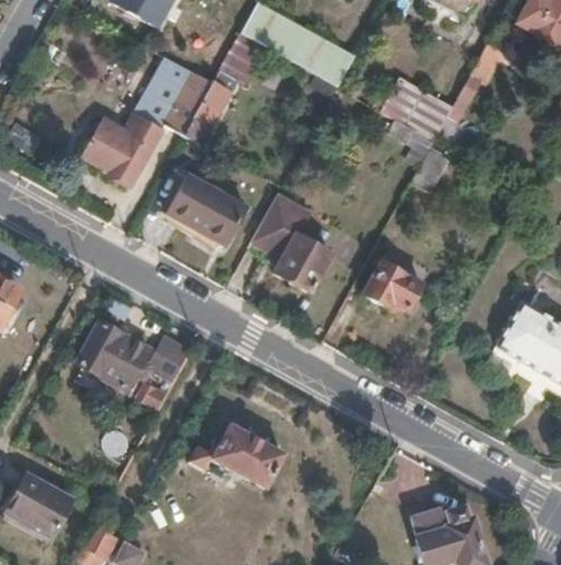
[(154,23),(167,0),(116,0),(154,23)]
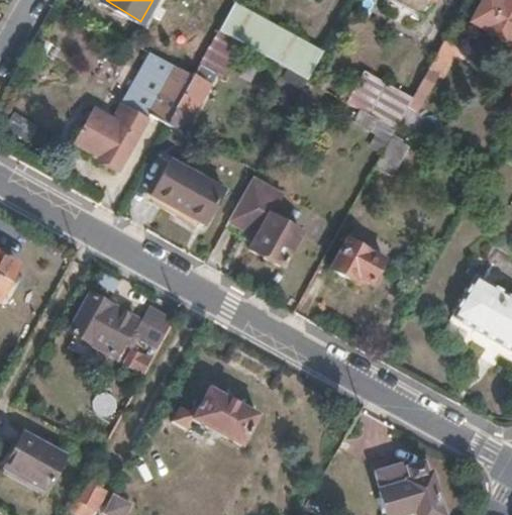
[(394,0),(422,16),(432,0),(394,0)]
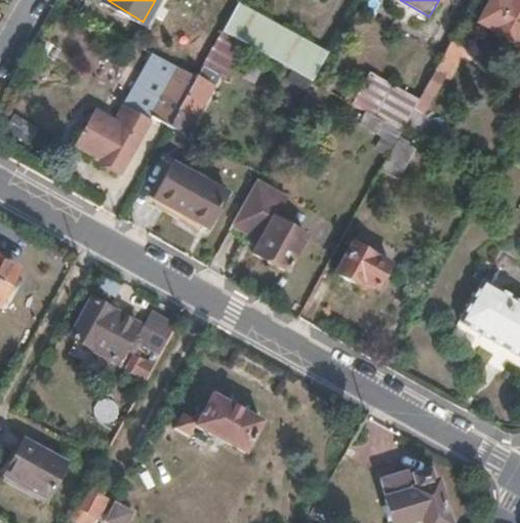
[(512,0),(511,2),(507,0),(491,0),(480,22),(519,44),(519,0),(512,0)]
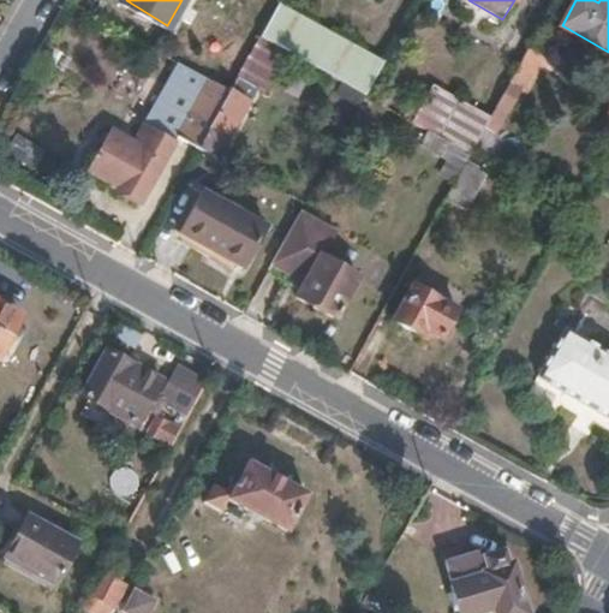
[(384,63),(297,13),(279,3),(261,35),(287,49),(366,94),(384,63)]
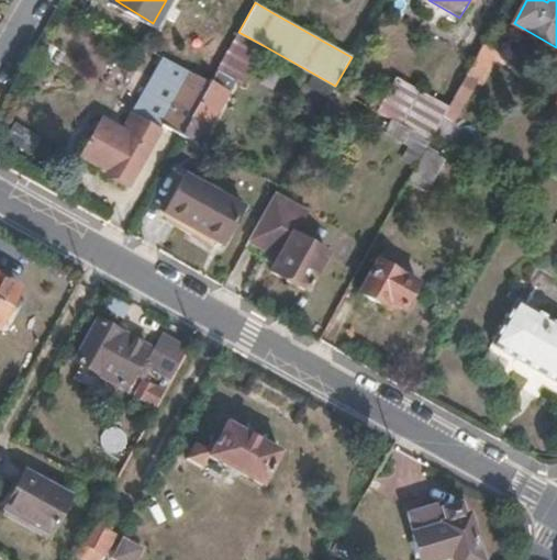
[(243,80),(263,45),(238,32),(220,67),(236,76),(243,80)]
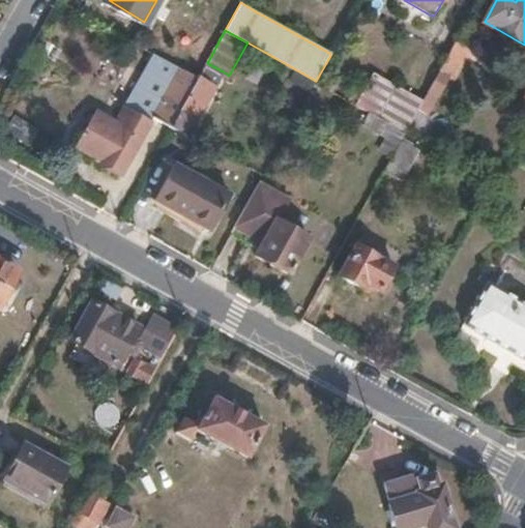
[(441,88),(466,47),(458,41),(445,61),(424,104),(420,109),(429,114),(441,88)]
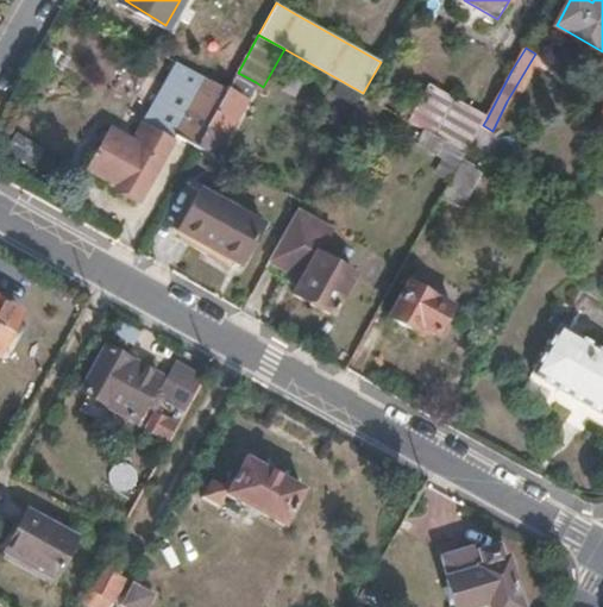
[(196,145),(227,89),(176,60),(132,139),(111,125),(88,168),(114,183),(112,187),(137,200),(175,133),(196,145)]
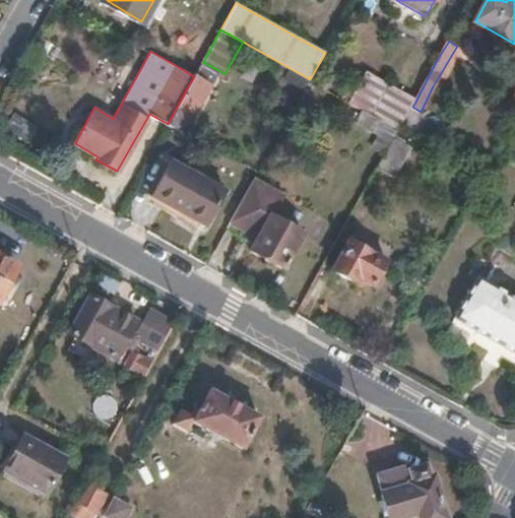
[(184,132),(218,70),(203,62),(194,76),(168,124),(184,132)]
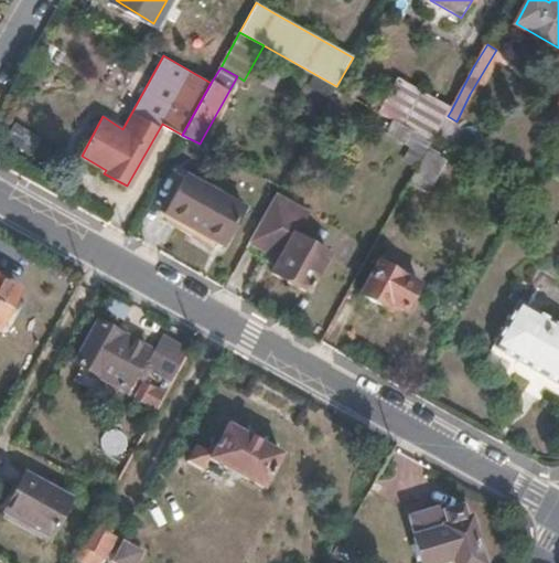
[(451,110),(398,81),(382,110),(395,119),(412,127),(433,140),(448,116),(451,110)]
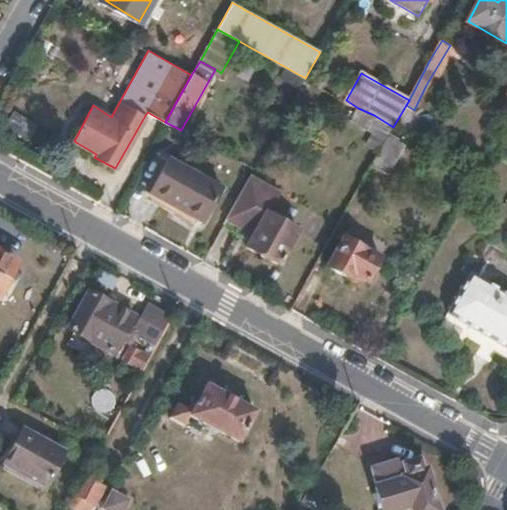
[(310,89),(313,82),(305,78),(302,84),(310,89)]
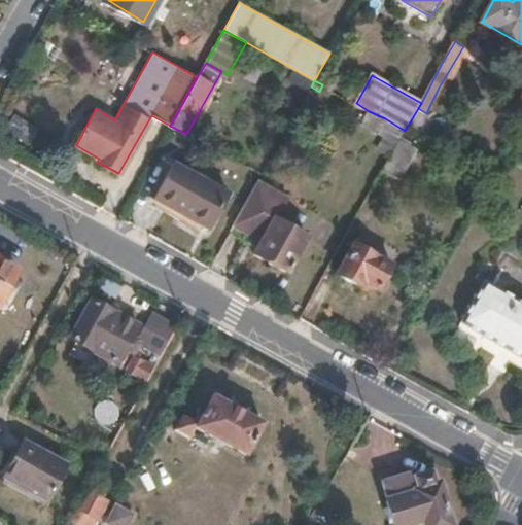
[(401,139),(405,131),(385,118),(379,116),(369,111),(361,123),(388,137),(369,171),(375,174),(369,185),(374,187),(383,171),(401,139)]
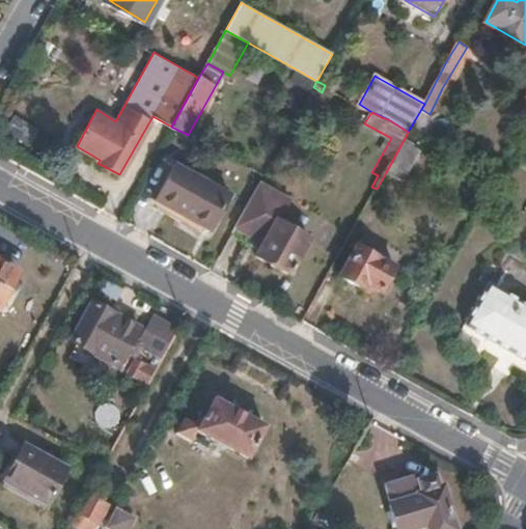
[(400,179),(418,147),(404,140),(386,172),(400,179)]
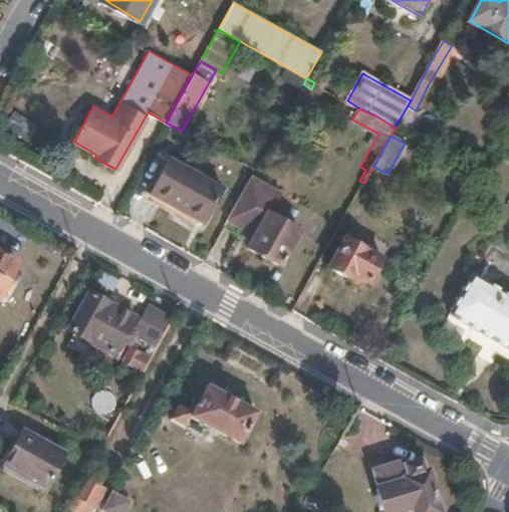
[(203,223),(222,188),(168,159),(149,193),(203,223)]
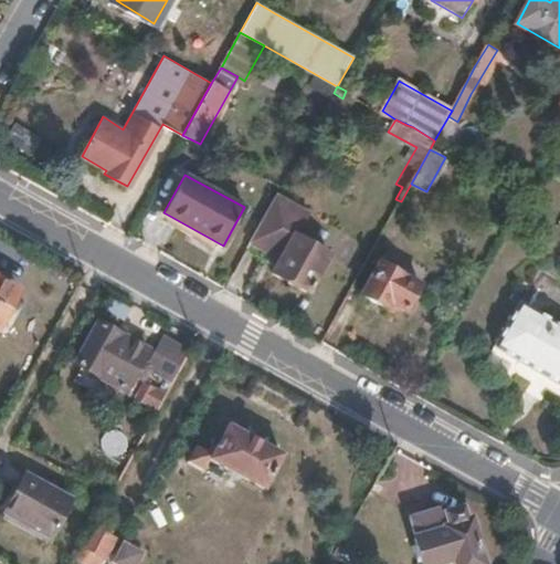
[(297,237),(309,213),(276,196),(250,242),(267,252),(281,260),(278,265),(274,273),(309,293),(330,256),(297,237)]
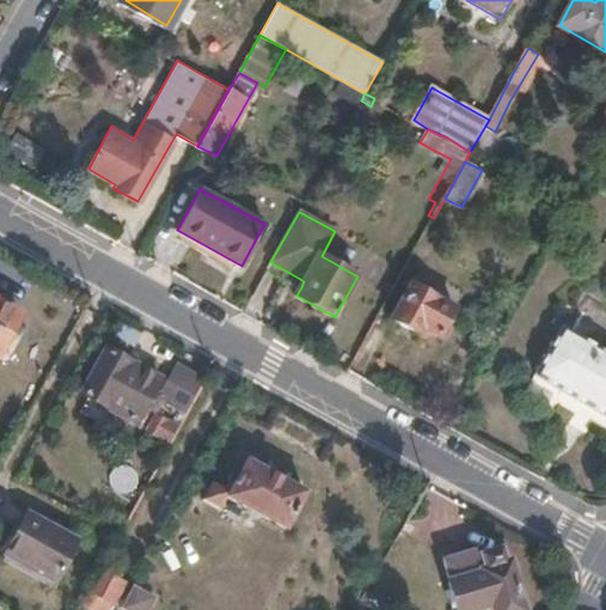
[(304,281),(289,273),(286,279),(301,287),(304,281)]
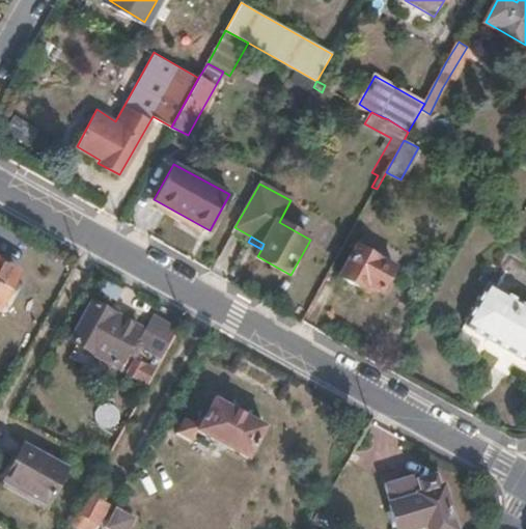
[(384,294),(397,269),(358,248),(340,278),(366,291),(369,286),(384,294)]
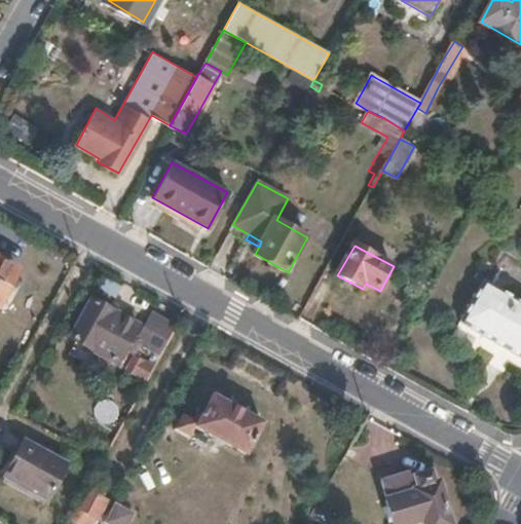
[(0,302),(19,268),(0,258),(0,302)]
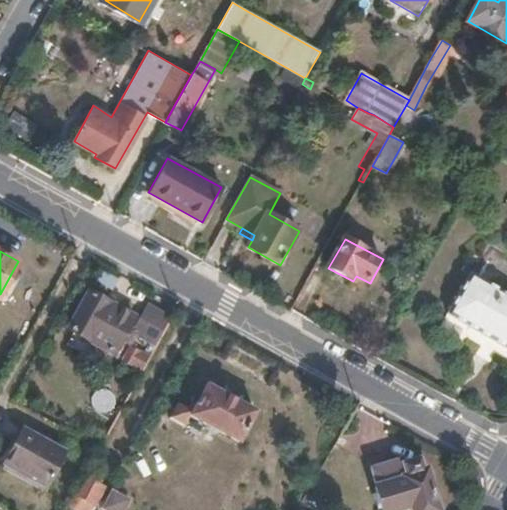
[(506,293),(473,275),(450,315),(462,322),(506,347),(506,293)]
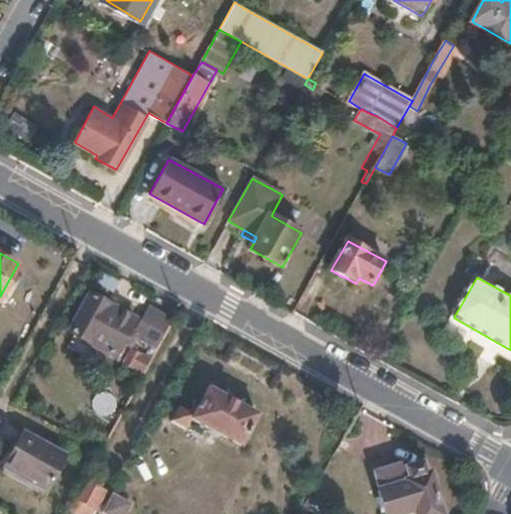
[(156,348),(172,319),(148,305),(140,320),(93,295),(72,332),(115,356),(123,343),(128,346),(133,344),(136,337),(156,348)]
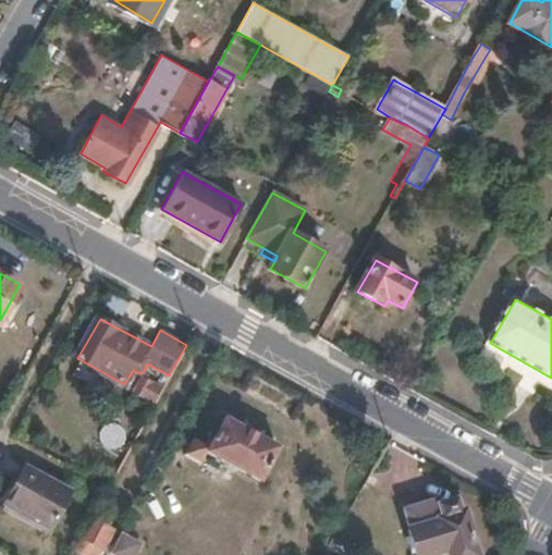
[(151,393),(157,383),(144,375),(138,385),(151,393)]
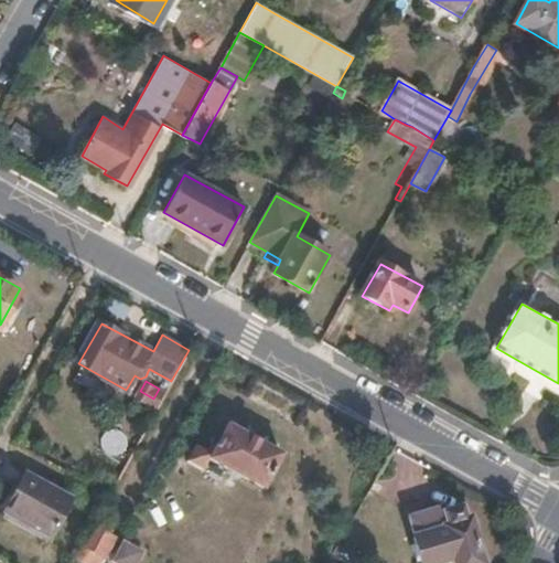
[(260,482),(278,449),(230,423),(221,439),(215,437),(208,448),(197,443),(189,458),(194,461),(205,468),(212,456),(260,482)]
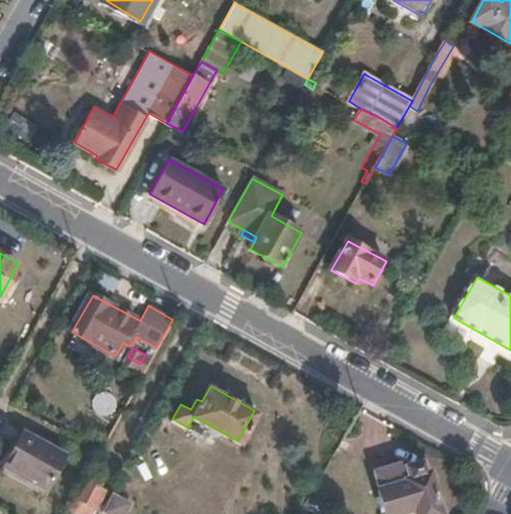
[(47,493),(69,455),(26,431),(6,470),(47,493)]
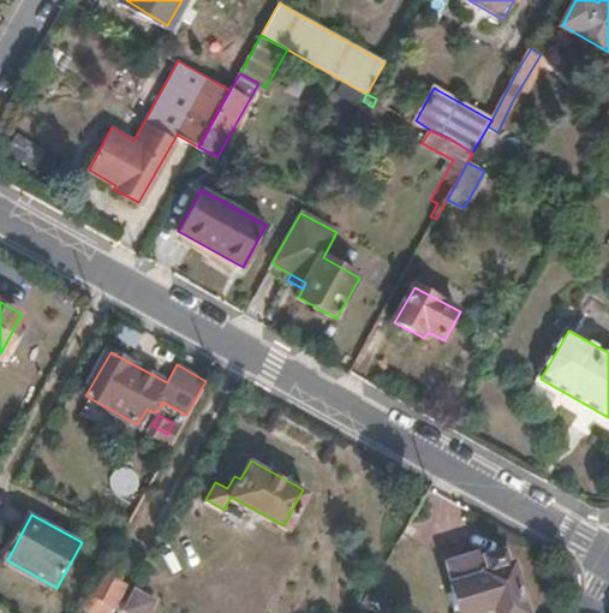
[(527,612),(529,612),(513,560),(508,561),(505,547),(485,551),(490,567),(484,569),(478,548),(469,549),(466,539),(443,546),(453,578),(452,581),(460,611),(493,602),(495,612),(527,612)]
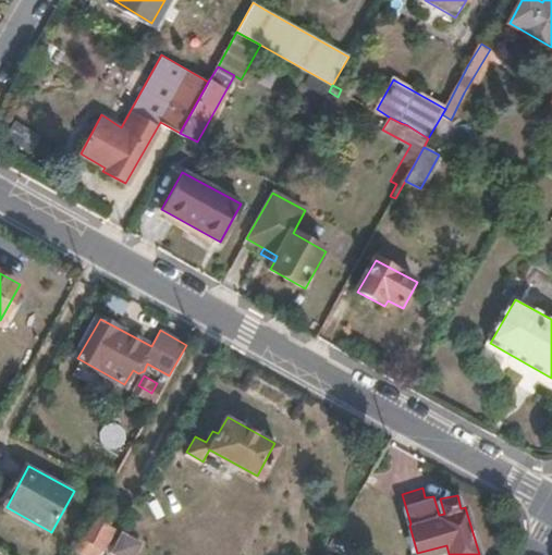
[(87,554),(99,554),(113,529),(92,517),(78,540),(70,554),(78,554),(81,552),(87,554)]
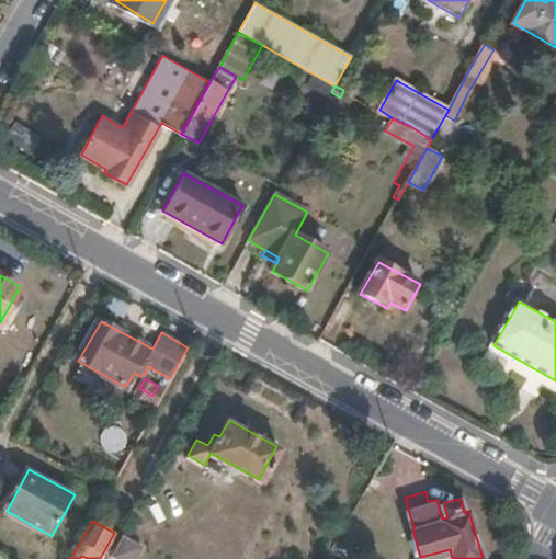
[(115,558),(136,558),(143,549),(122,538),(112,557),(115,558)]
